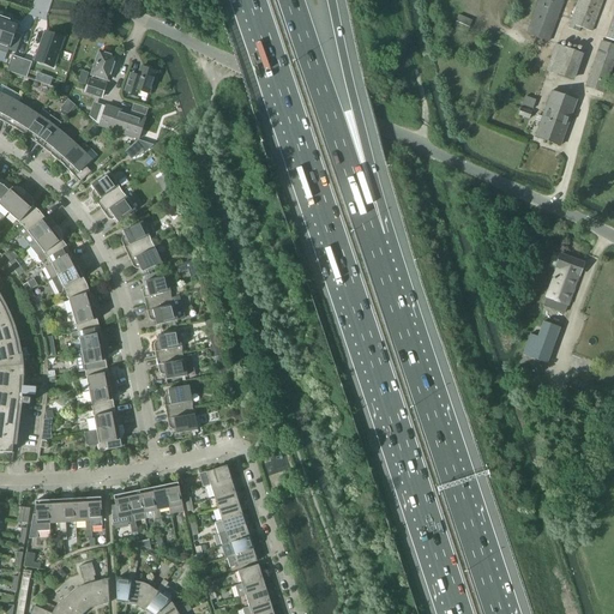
[(537,0),(525,34),(548,42),(564,0),(537,0)]
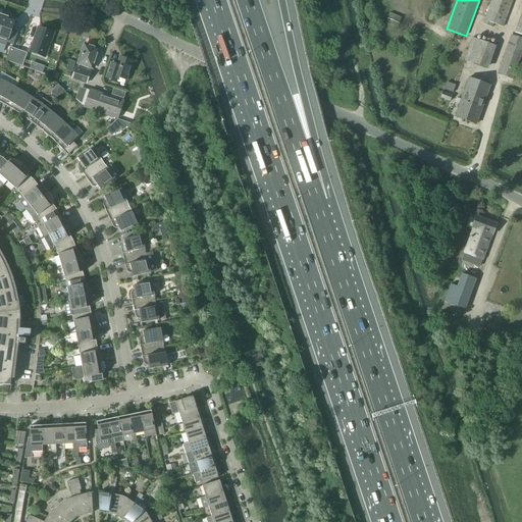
[(490,0),(485,16),(482,24),(492,28),(493,24),(503,28),(513,0),(490,0)]
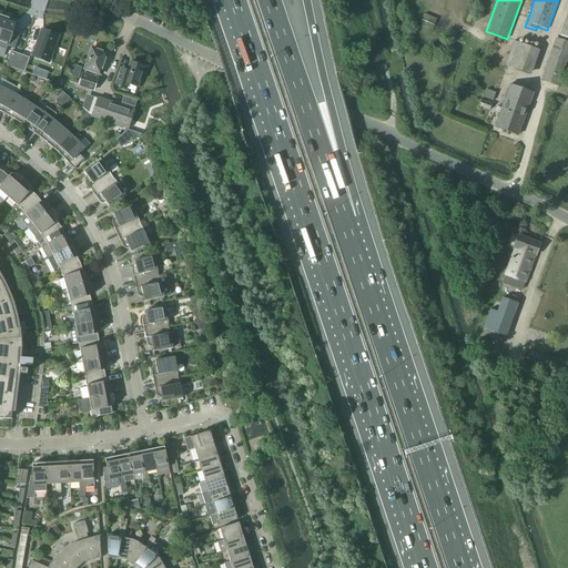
[(419,27),(432,32),(437,19),(424,14),(419,27)]
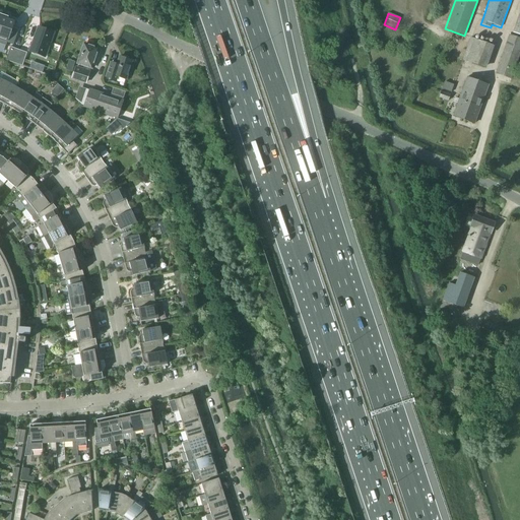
[(2,15),(0,21),(0,44),(6,46),(7,44),(13,46),(17,33),(11,30),(14,20),(2,15)]
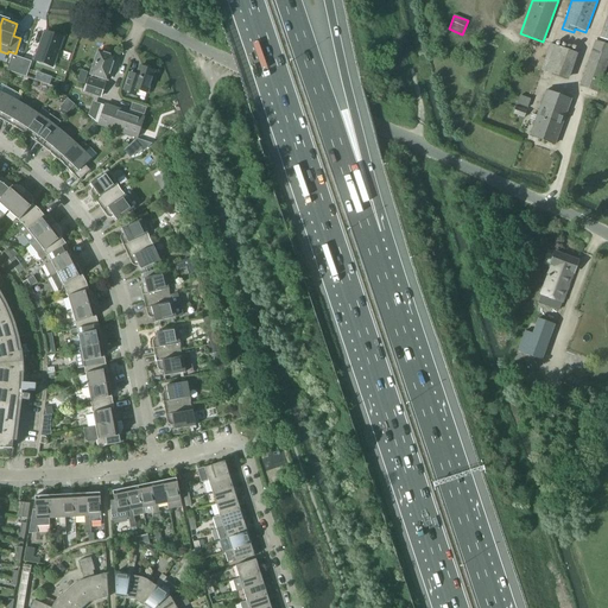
[(120,45),(121,45),(131,25),(120,45)]
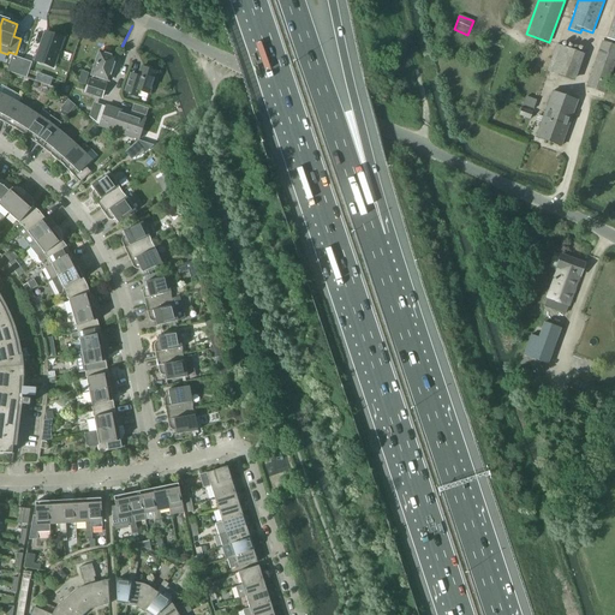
[(40,46),(35,61),(53,67),(57,57),(61,43),(63,40),(58,37),(51,35),(45,33),(40,46)]
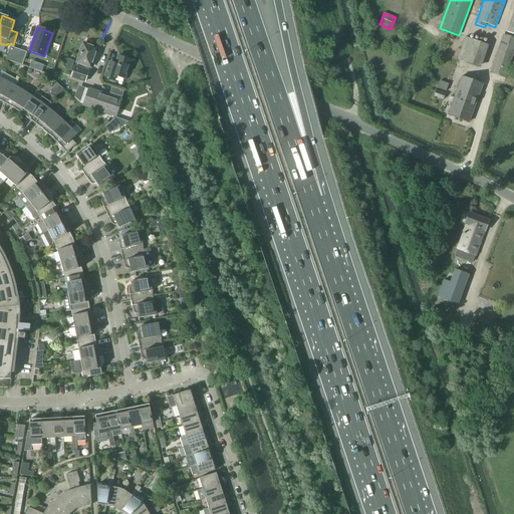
[(114,44),(123,27),(122,27),(114,44)]
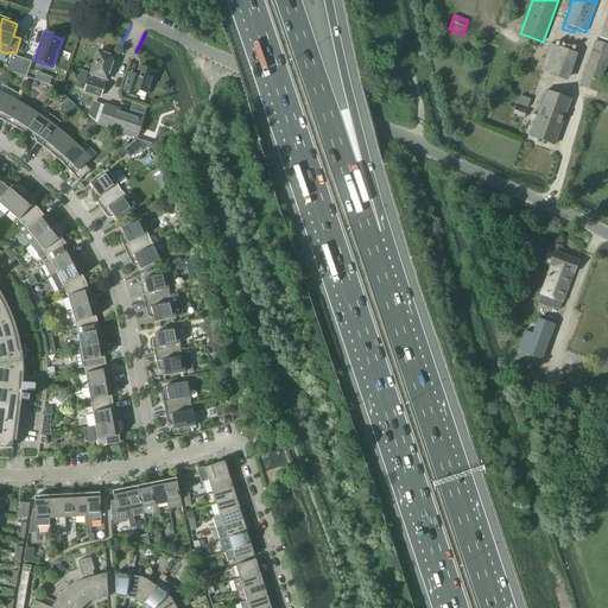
[(551,44),(550,44),(540,71),(568,81),(577,54),(564,49),(569,38),(555,33),(551,44)]
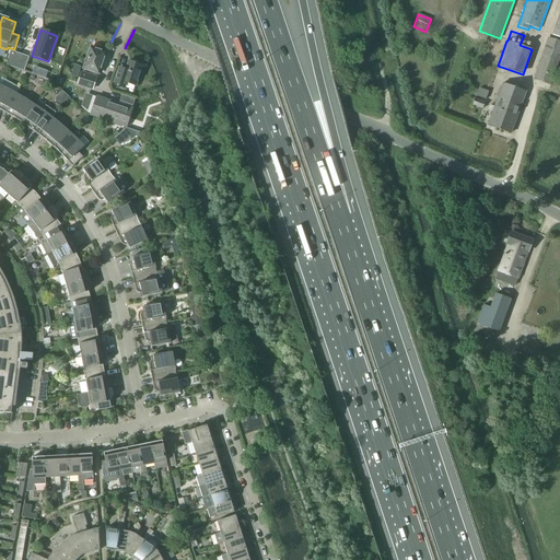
[(559,58),(559,42),(548,37),(533,80),(550,85),(559,58)]
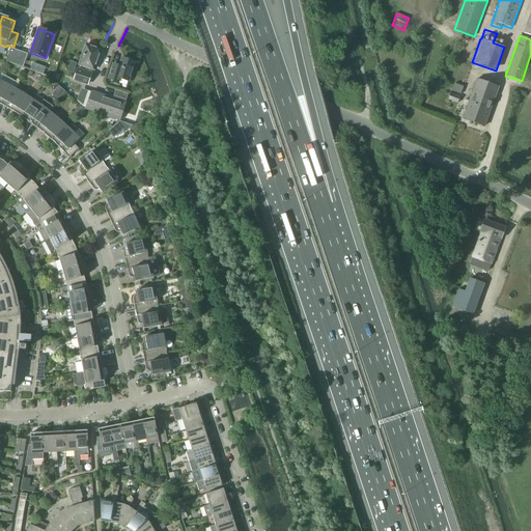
[(74,80),(87,85),(92,68),(100,51),(92,48),(93,47),(88,45),(87,47),(86,46),(80,64),(86,66),(84,72),(78,70),(74,80)]
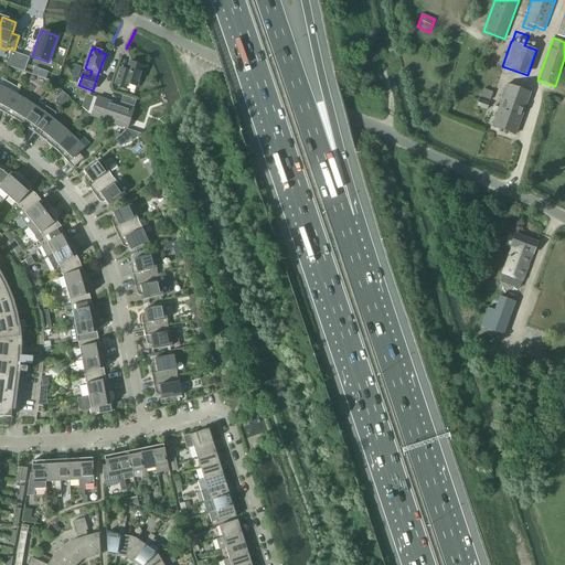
[(6,66),(23,72),(29,57),(10,51),(6,66)]
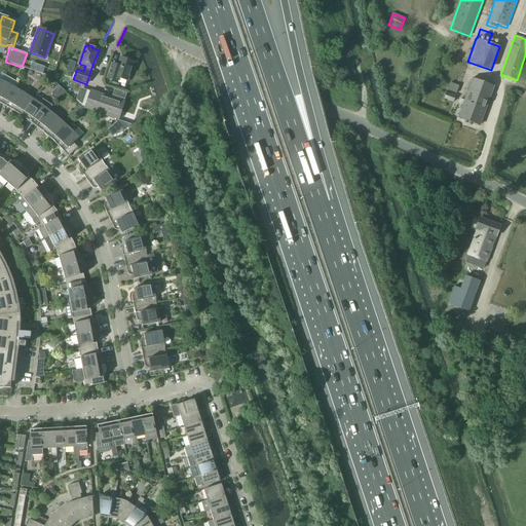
[(120,58),(117,69),(111,67),(107,78),(117,81),(118,77),(127,80),(134,62),(120,58)]
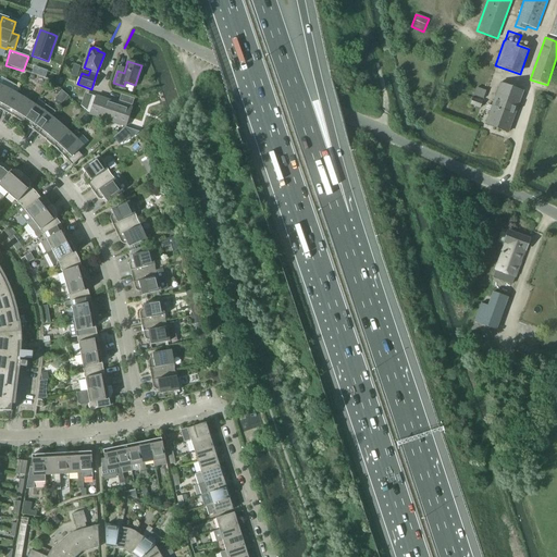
[(32,74),(44,78),(47,72),(34,67),(32,74)]
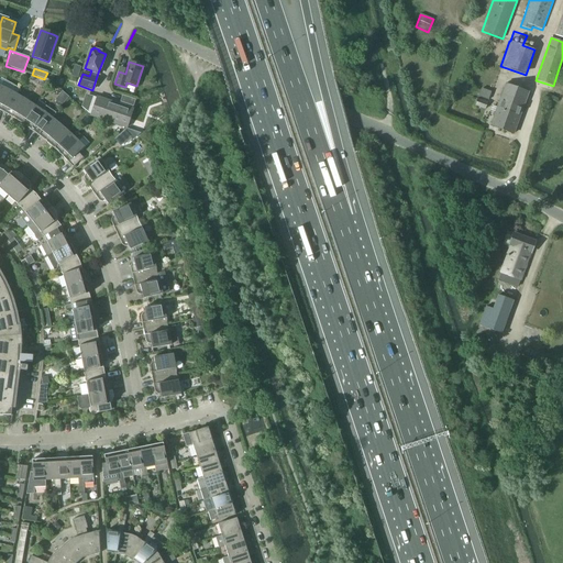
[(506,84),(490,127),(514,134),(529,91),(506,84)]
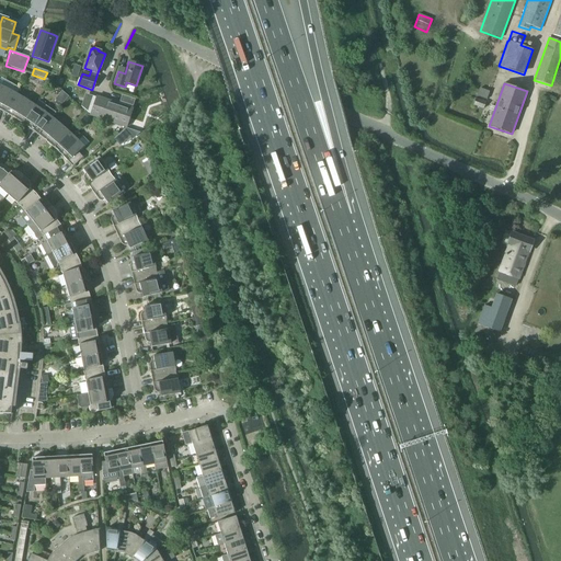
[(0,110),(6,113),(16,94),(10,90),(0,86),(0,110)]
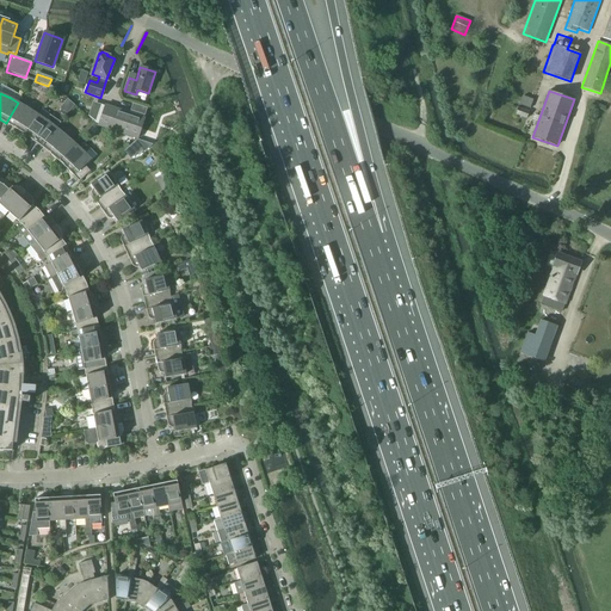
[(534,100),(523,96),(519,105),(530,109),(534,100)]
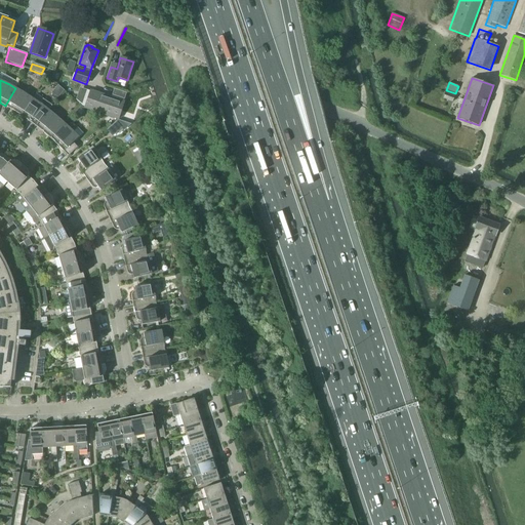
[(51,93),(57,98),(64,90),(57,85),(51,93)]
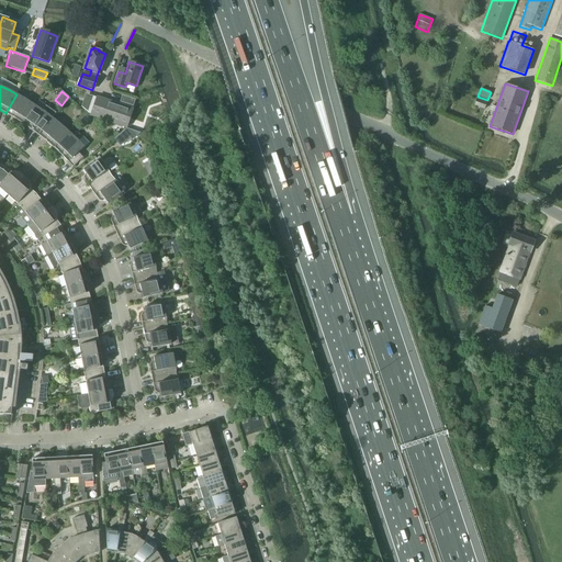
[(14,119),(22,124),(34,105),(23,98),(17,94),(6,113),(12,117),(13,115),(15,116),(14,119)]
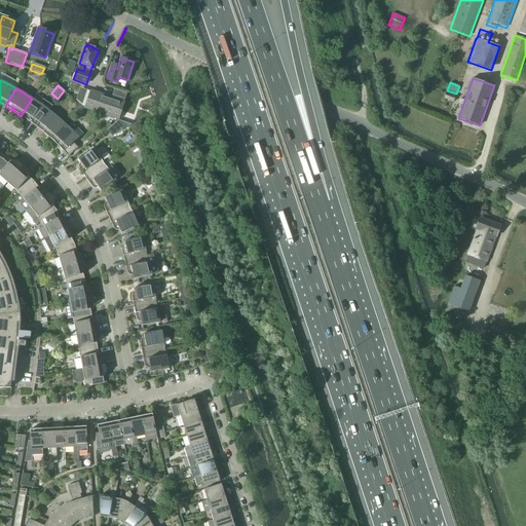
[(76,100),(82,105),(87,90),(80,88),(76,100)]
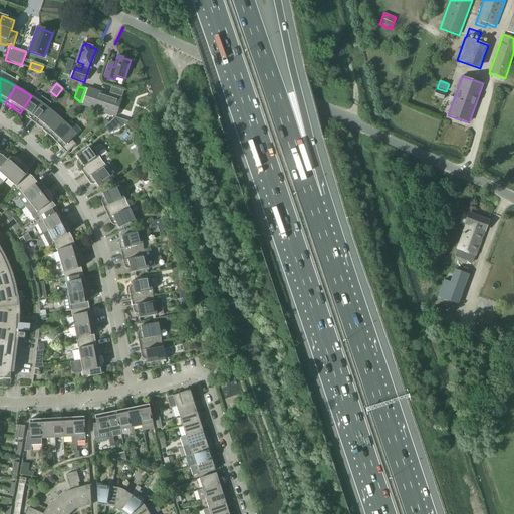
[(111,87),(109,93),(121,97),(123,91),(111,87)]
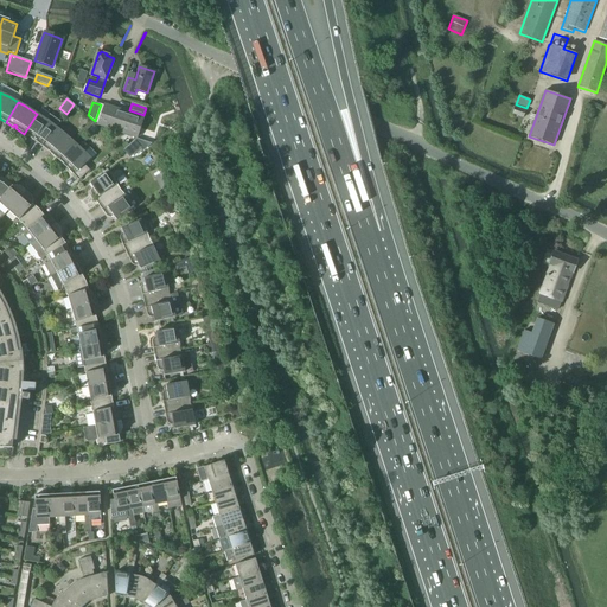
[(136,138),(136,139),(144,119),(104,104),(97,125),(136,138)]
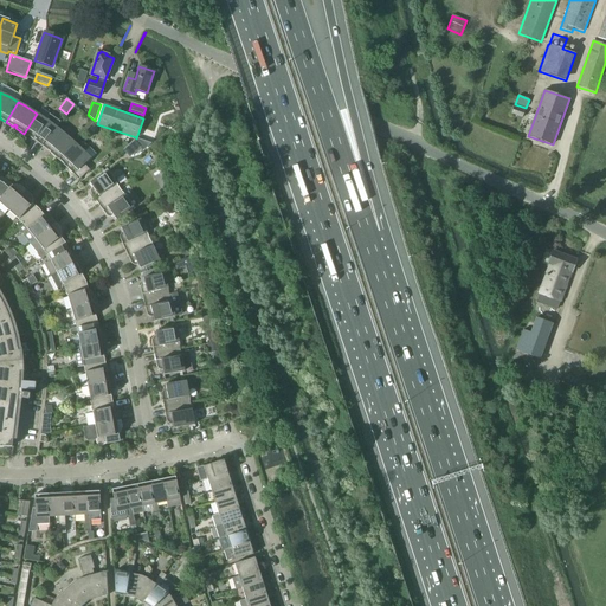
[(524,111),(514,107),(510,114),(522,118),(524,111)]
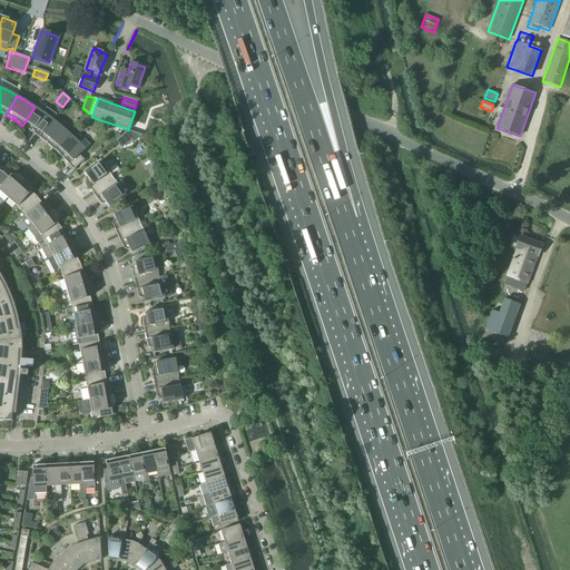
[(32,133),(39,137),(52,120),(57,115),(47,108),(43,112),(35,107),(22,126),(31,131),(32,130),(33,131),(32,133)]
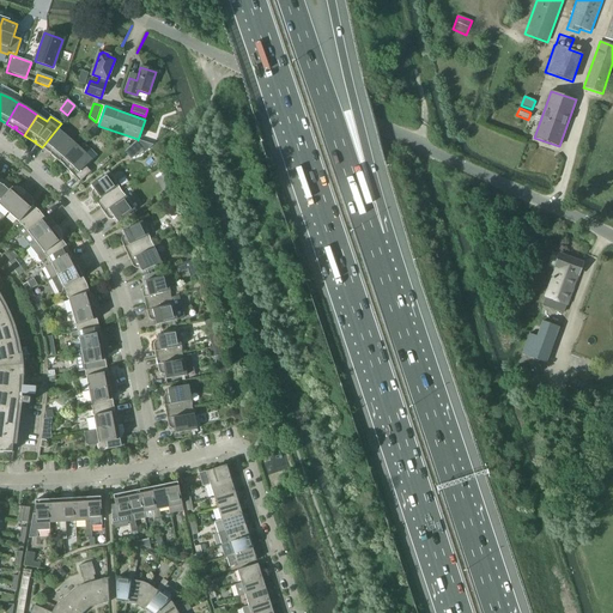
[(50,155),(59,162),(74,144),(64,134),(56,129),(42,147),(48,153),(49,151),(52,152),(50,155)]
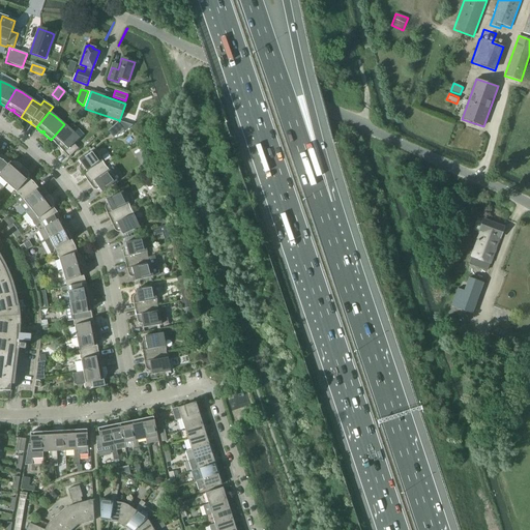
[(111,128),(117,136),(125,128),(119,121),(111,128)]
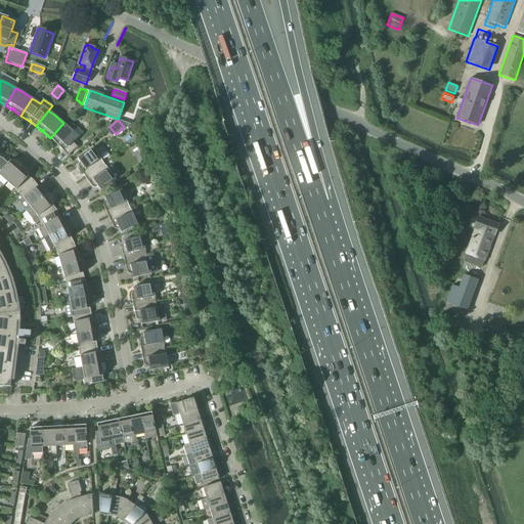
[(63,123),(50,138),(56,144),(58,143),(59,144),(58,146),(68,156),(77,147),(73,142),(78,137),(73,132),(63,123)]
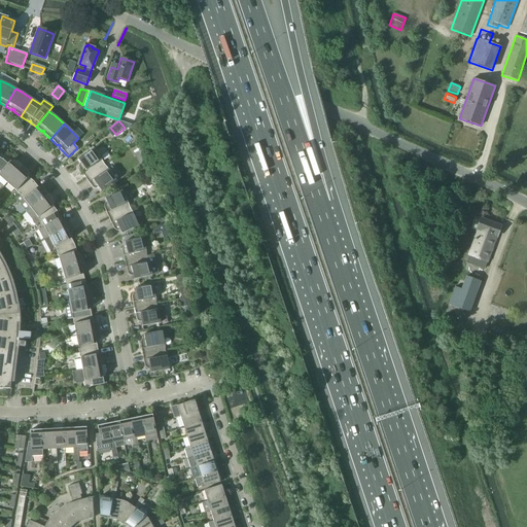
[(79,170),(85,178),(104,165),(101,160),(101,161),(93,149),(78,160),(80,163),(79,164),(78,165),(78,166),(78,167),(78,168),(78,169),(79,170)]
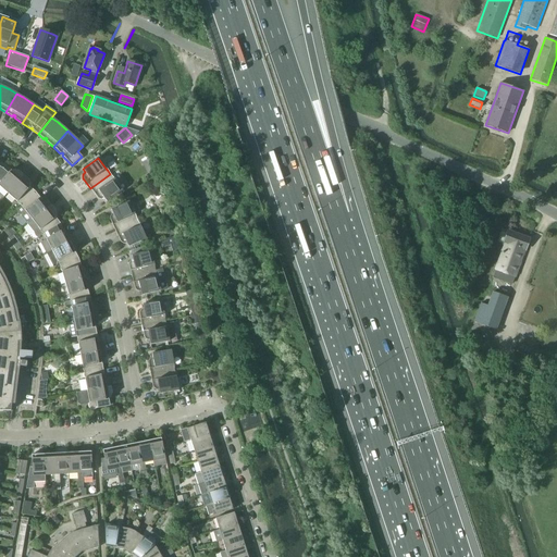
[(0,187),(8,194),(23,175),(19,171),(15,174),(5,165),(0,172),(0,187)]
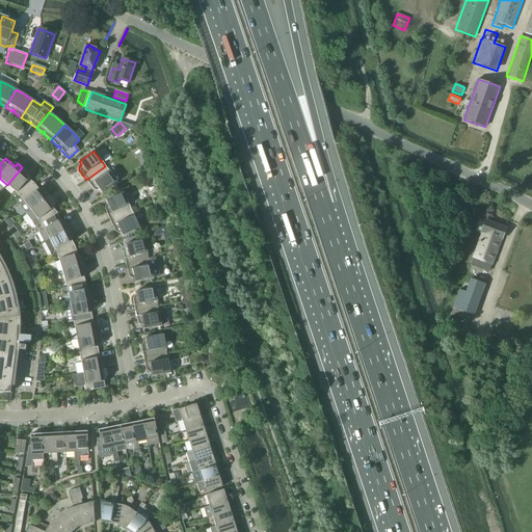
[(105,166),(86,180),(92,189),(94,190),(95,190),(96,191),(97,191),(98,191),(98,190),(100,190),(102,193),(116,183),(108,171),(109,170),(105,166)]
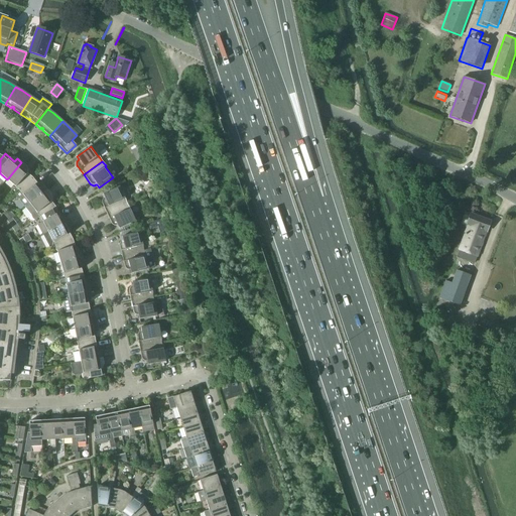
[(19,190),(32,178),(23,170),(26,167),(21,162),(7,179),(15,187),(16,188),(17,189),(19,190)]
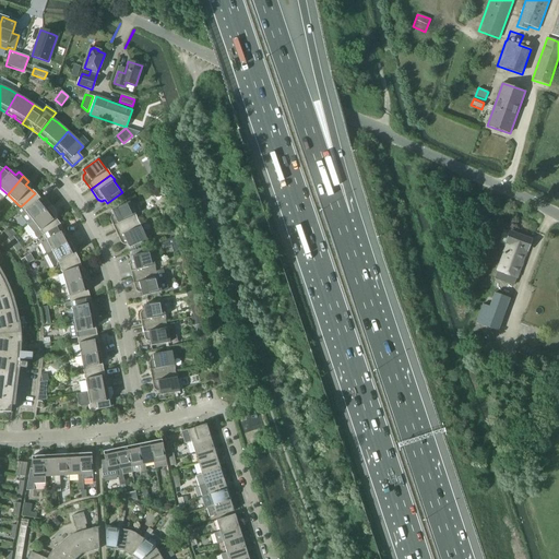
[(20,216),(27,225),(51,206),(47,201),(44,203),(35,193),(21,206),(16,211),(16,214),(18,215),(20,216)]
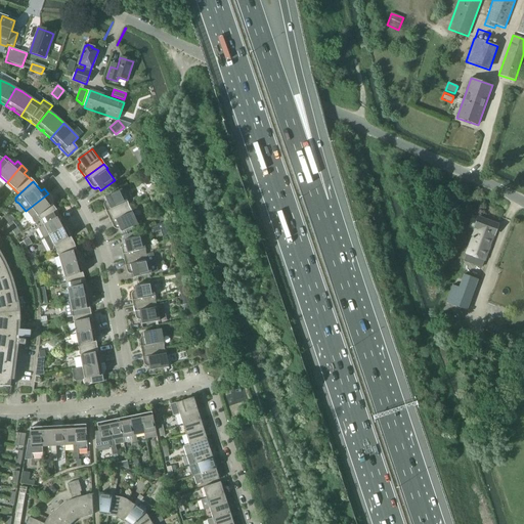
[(103,208),(108,217),(129,208),(129,207),(127,202),(127,203),(124,195),(121,190),(104,198),(105,201),(105,202),(104,202),(104,203),(103,204),(103,205),(103,206),(103,207),(103,208)]
